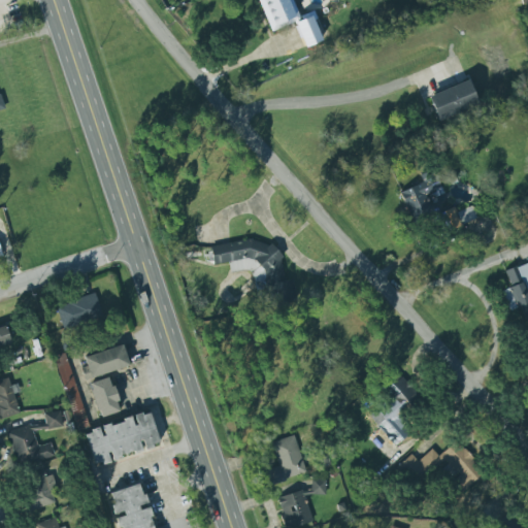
[(263,0),(261,1),(273,33),(302,21),(293,0),(263,0)]
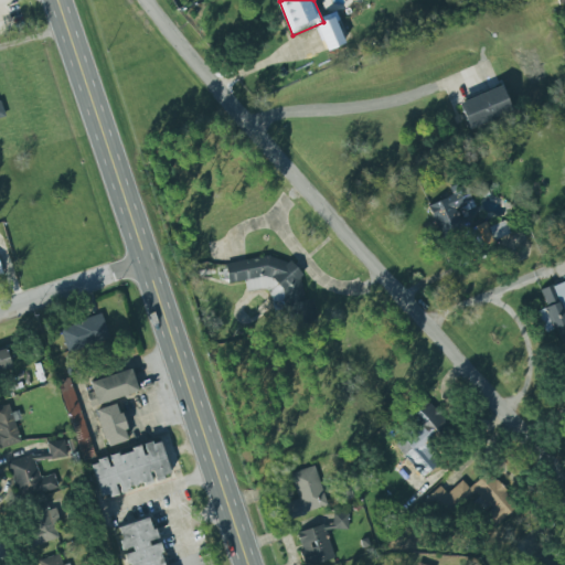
[(351,48),(342,19),(324,25),(333,53),(351,48)]
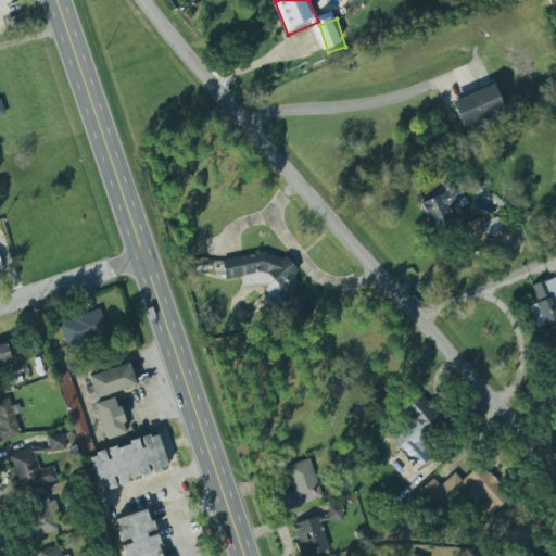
[(496,111),(485,85),(444,101),(454,127),(496,111)]
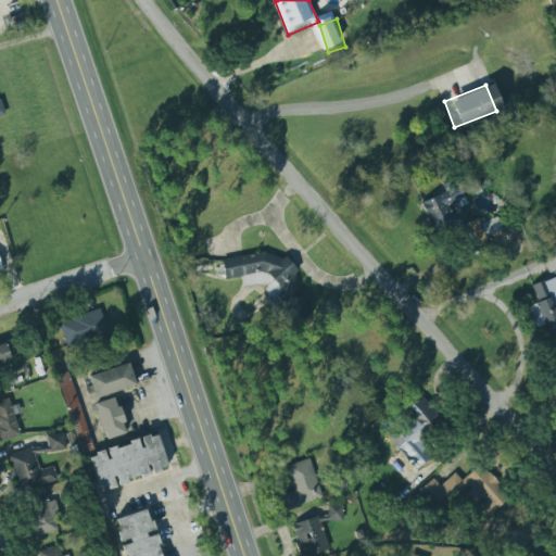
[(217,262),(220,279),(249,275),(251,285),(263,282),(266,302),(295,298),(287,250),(217,262)]
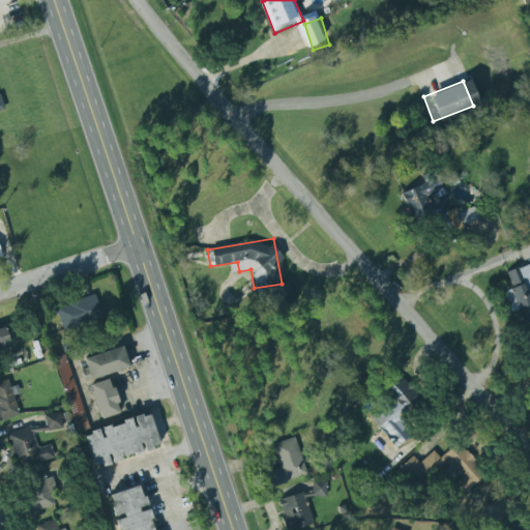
[(529,262),(503,271),(514,308),(529,303),(529,262)]
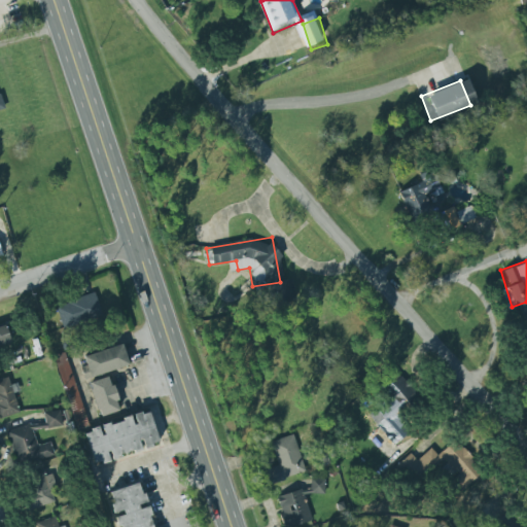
[(495,290),(504,290),(503,277),(494,277),(495,290)]
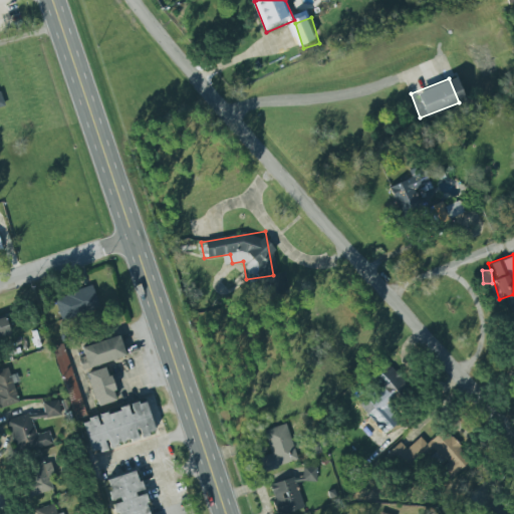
[(58,322),(96,311),(89,287),(51,298),(58,322)]
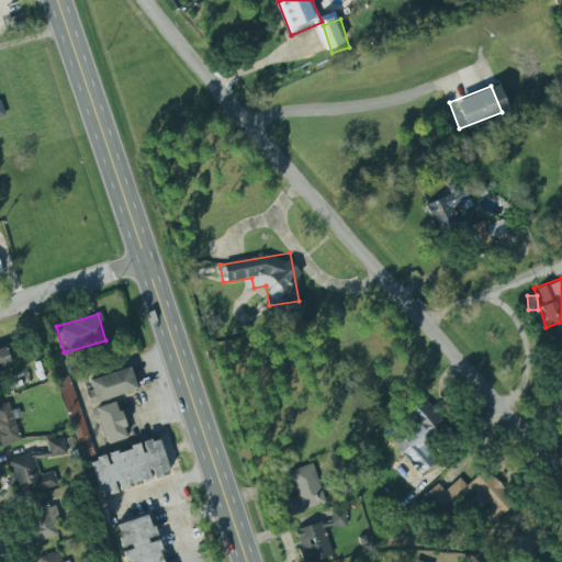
[(0,344),(4,343),(10,361),(0,364),(0,344)]
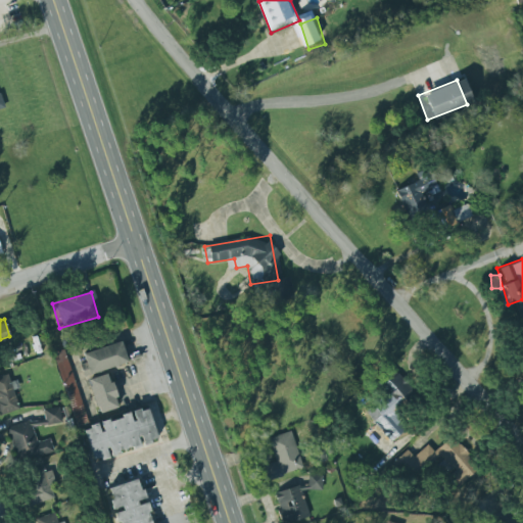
[(124,363),(116,341),(76,354),(83,375),(124,363)]
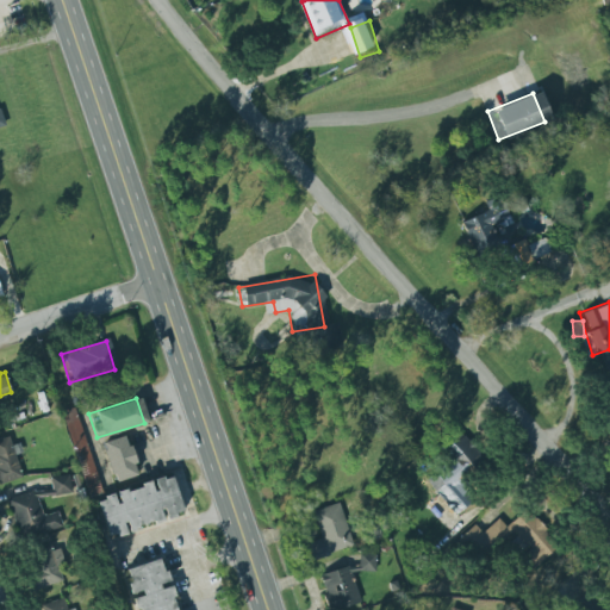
[(452,430),(433,449),(462,480),(481,461),(452,430)]
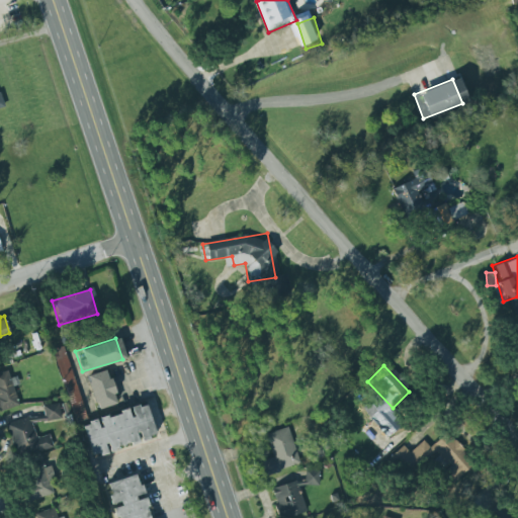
[(87,374),(89,379),(87,380),(94,403),(97,402),(99,409),(116,403),(113,393),(116,392),(110,376),(108,377),(105,368),(87,374)]
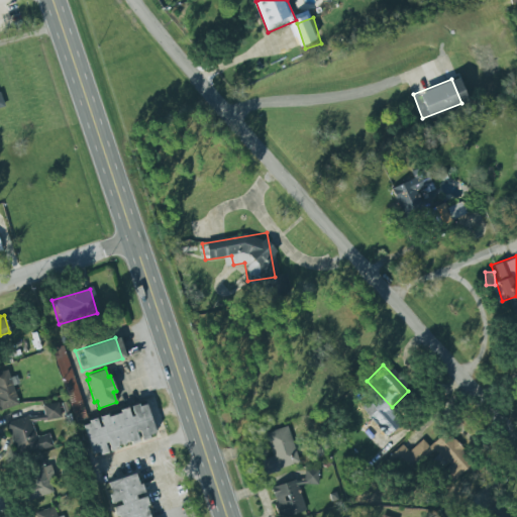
[(0,371),(6,369),(19,403),(0,409),(0,371)]
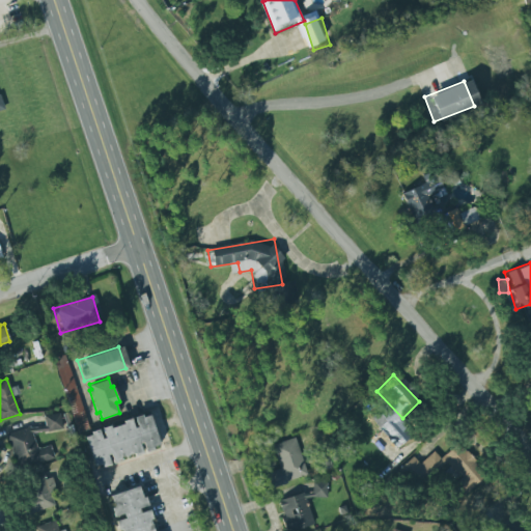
[(410,435),(384,406),(368,420),(394,449),(410,435)]
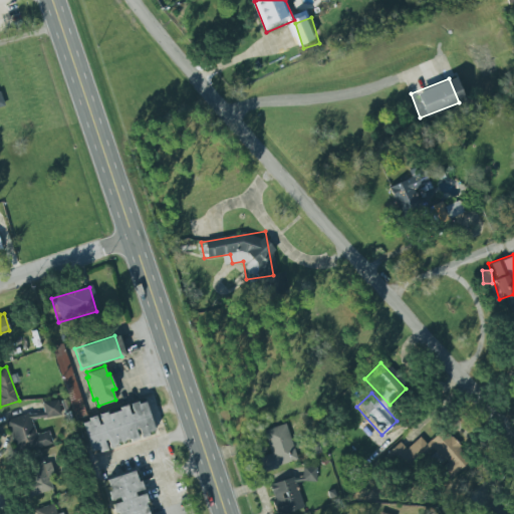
[(154,426),(145,399),(139,401),(138,398),(129,401),(133,411),(130,412),(126,403),(119,406),(119,408),(106,413),(105,410),(97,413),(100,422),(98,423),(94,414),(87,416),(88,419),(81,421),(91,449),(98,447),(99,450),(106,447),(103,437),(106,436),(109,446),(116,443),(115,440),(130,435),(131,438),(138,436),(135,427),(138,425),(141,435),(148,432),(147,429),(154,426)]
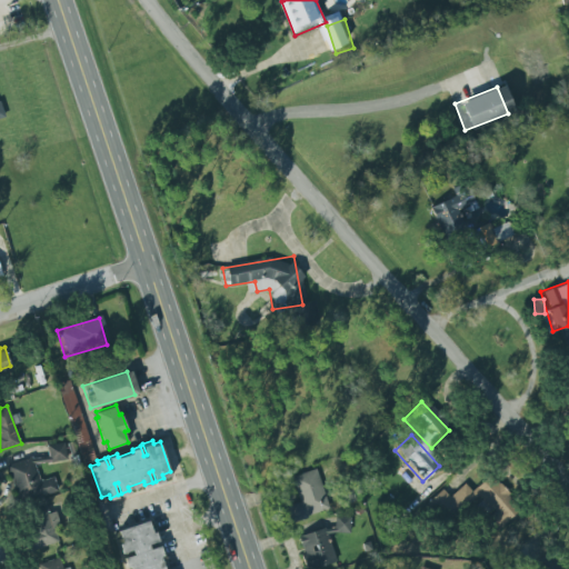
[(8,462),(12,500),(29,498),(32,528),(27,529),(29,548),(60,545),(52,479),(36,481),(33,465),(66,461),(65,445),(45,447),(46,458),(8,462)]
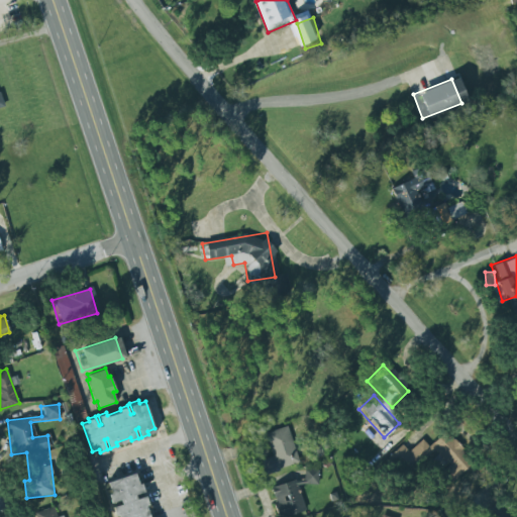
[(297,464),(286,427),(256,436),(263,453),(254,455),(260,476),(297,464)]
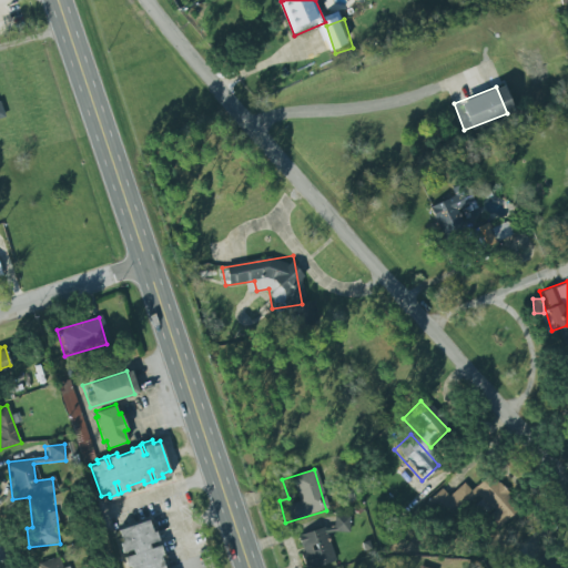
[(447,524),(470,499),(499,526),(518,506),(485,475),(469,492),(460,483),(447,497),(437,488),(424,501),(447,524)]
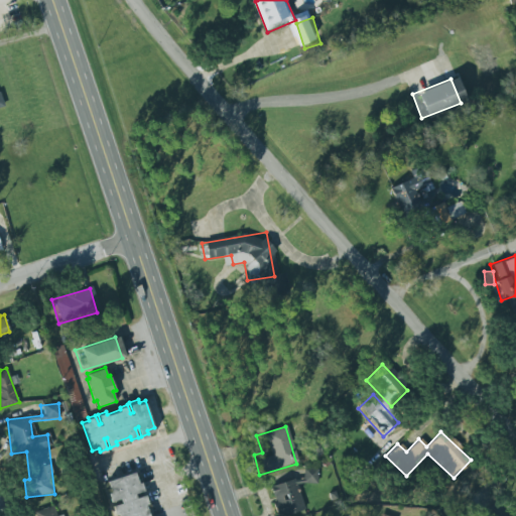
[(267,487),(273,502),(270,503),(274,515),(305,515),(296,488),(316,482),(311,468),(299,472),(300,476),(267,487)]
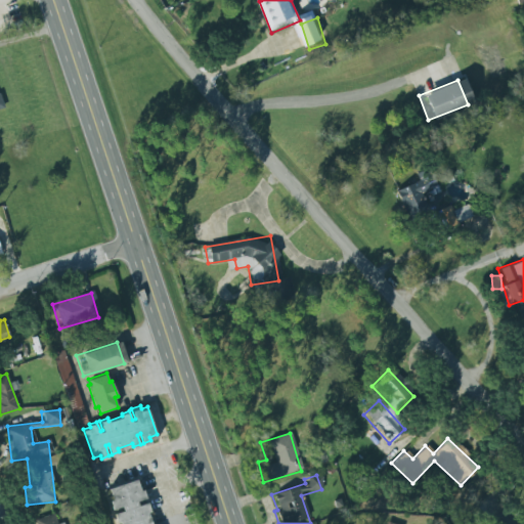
[(113,497),(110,488),(135,479),(139,490),(142,489),(144,495),(136,498),(137,503),(147,499),(150,509),(148,510),(153,523),(121,523),(120,520),(117,521),(114,512),(124,509),(122,504),(113,507),(111,498),(113,497)]
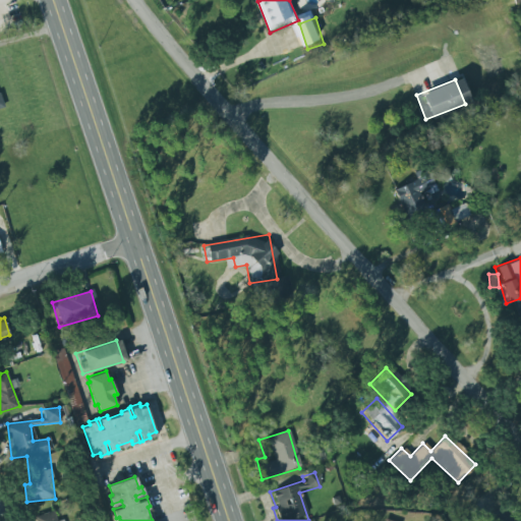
[(34,520),(56,520),(54,512),(34,517),(34,520)]
